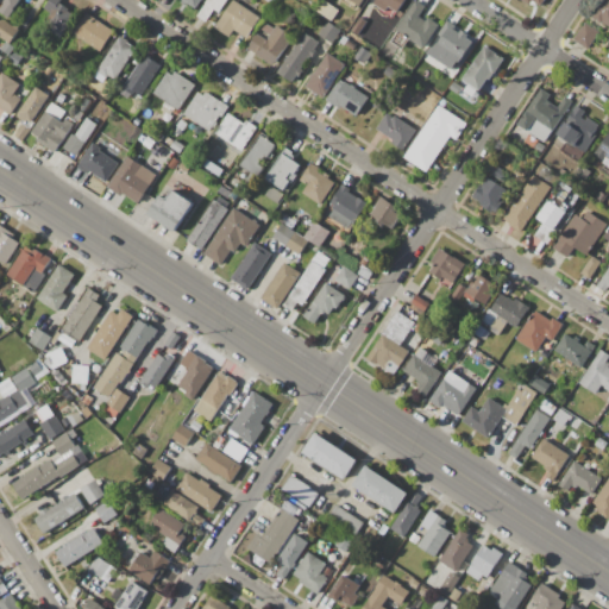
[(0,11),(0,0),(19,0),(13,10),(14,11),(10,18),(0,11)]
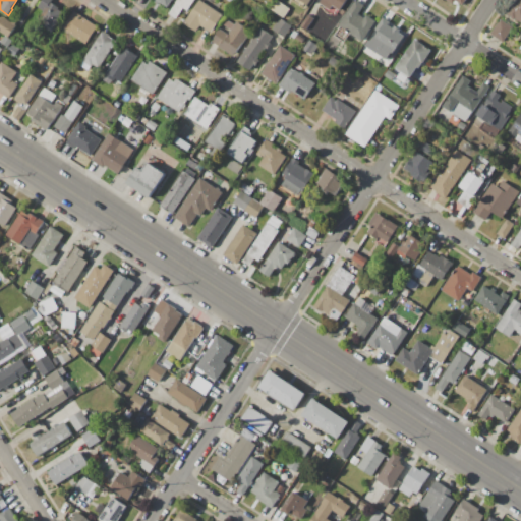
[(38,7),(42,0),(52,0),(51,2),(66,12),(52,32),(37,21),(44,11),(38,7)]
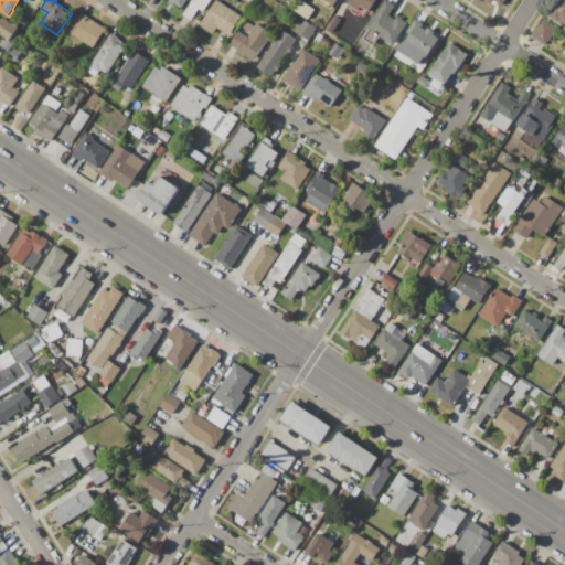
[(192,0),(211,0),(203,12),(198,8),(190,19),(183,14),(192,0)]
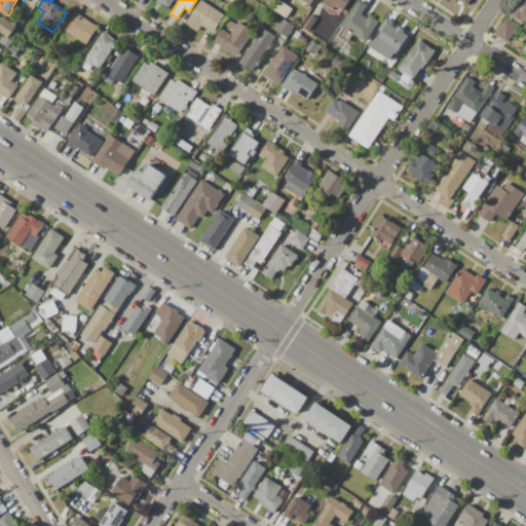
[(185,24),(200,0),(224,15),(213,33),(201,26),(197,32),(185,24)]
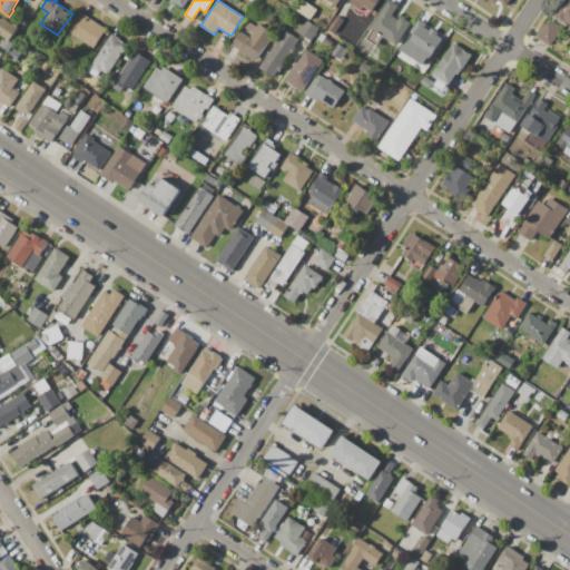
[(303,0),(316,10),(311,20),(296,10),(303,0)]
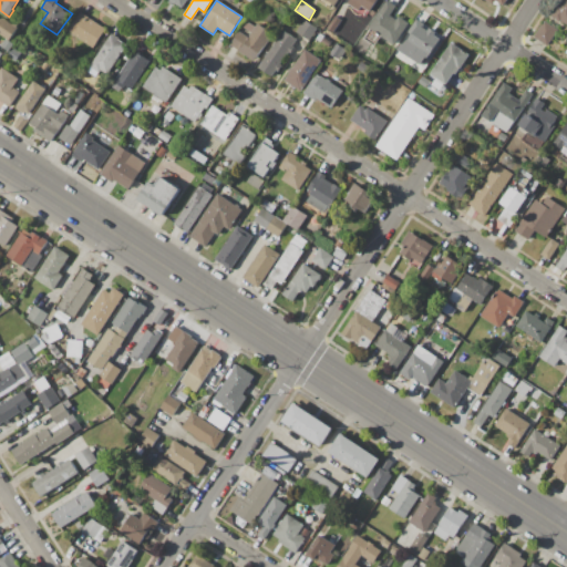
[(317,0),(338,0),(331,11),(317,0)]
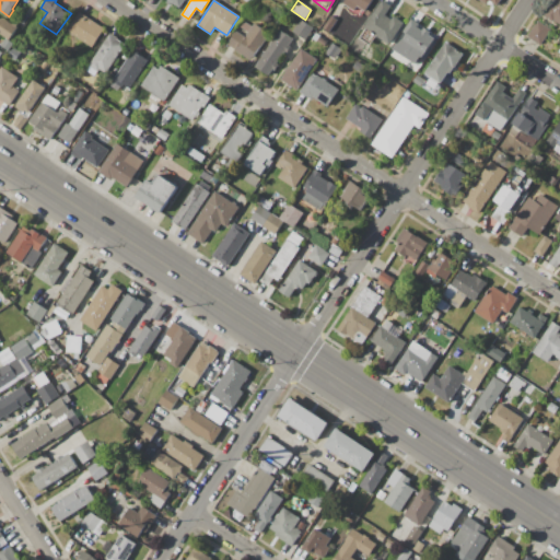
[(343,3),(346,0),(373,0),(366,10),(359,6),(356,11),(343,3)]
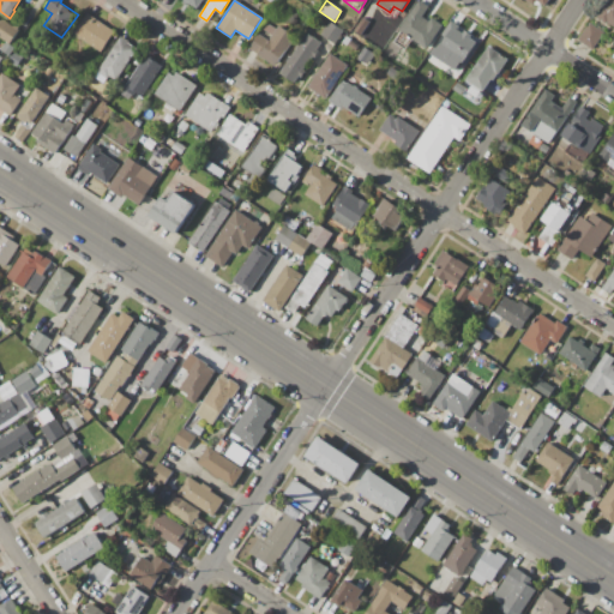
[(420,0),(429,7),(422,17),(429,22),(433,17),(444,24),(428,48),(399,30),(420,0)]
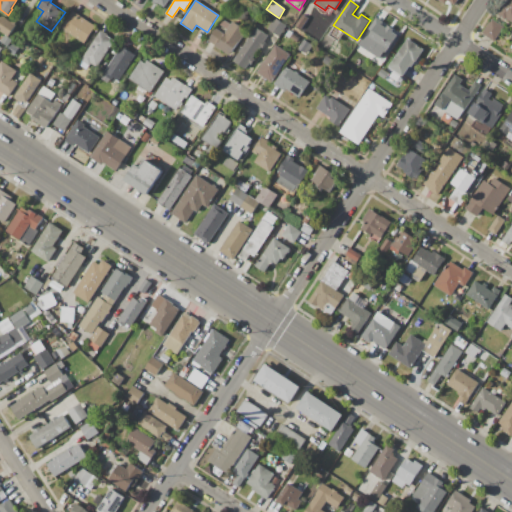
[(499,15),(508,0),(511,0),(511,21),(507,18),(506,20),(499,15)]
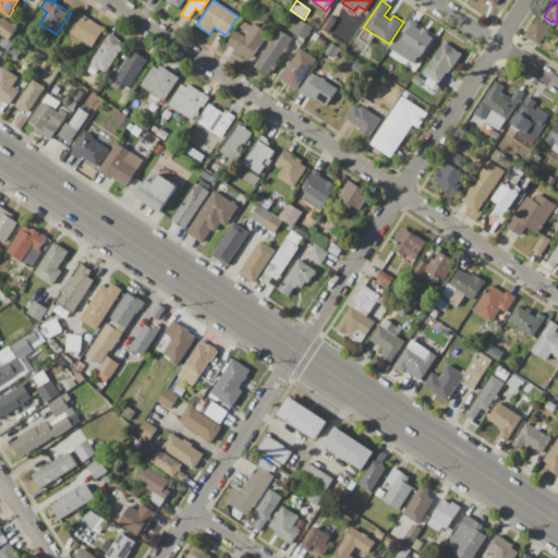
[(79,13),(91,22),(92,20),(104,27),(91,48),(65,32),(79,13)]
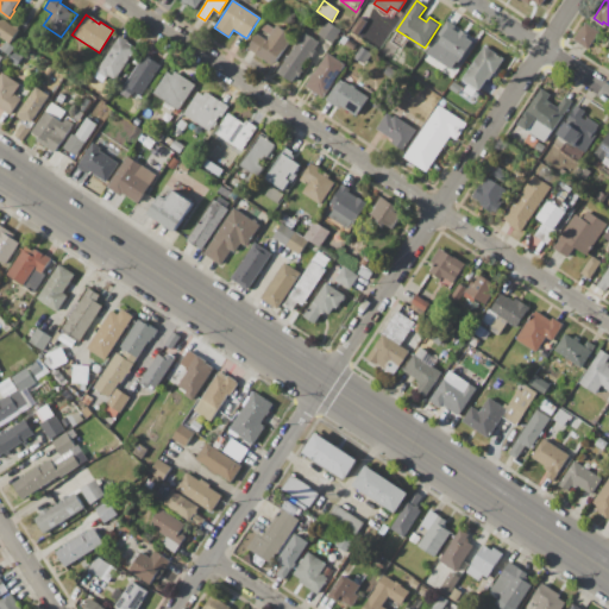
[(360,17),(368,22),(358,35),(351,31),(360,17)]
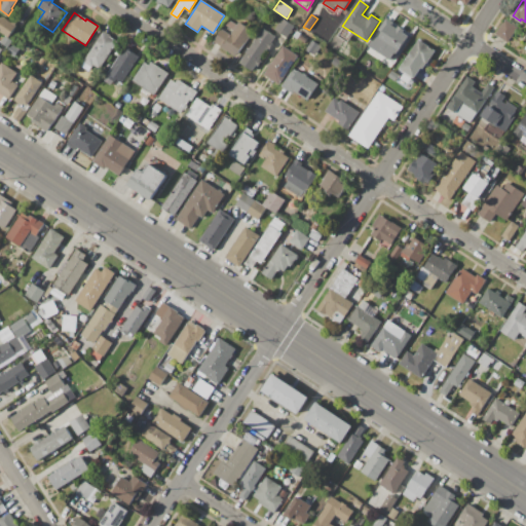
[(0,31),(6,36),(8,38),(16,27),(15,26),(16,24),(13,21),(11,23),(2,16),(1,19),(0,17),(0,31)]
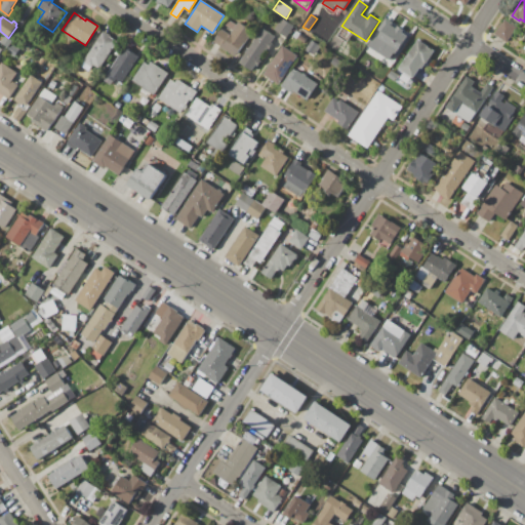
[(238,22),(252,32),(236,56),(212,42),(220,29),(230,35),(233,31),(224,25),(228,18),(236,25),(238,22)]
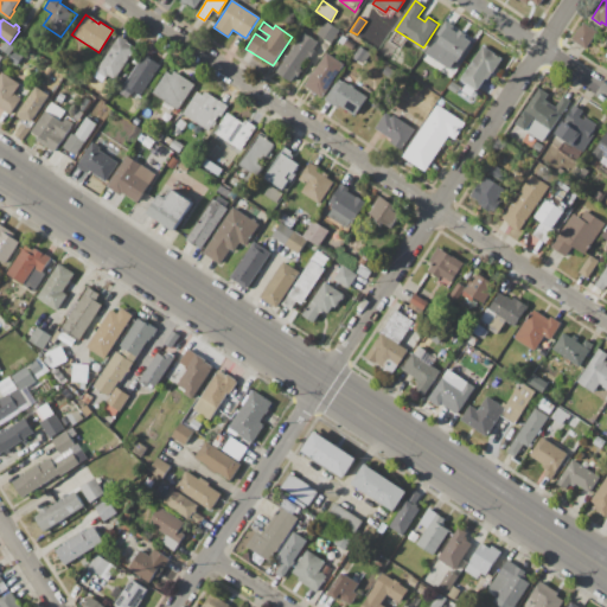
[(325,21),(340,31),(332,44),(318,34),(325,21)]
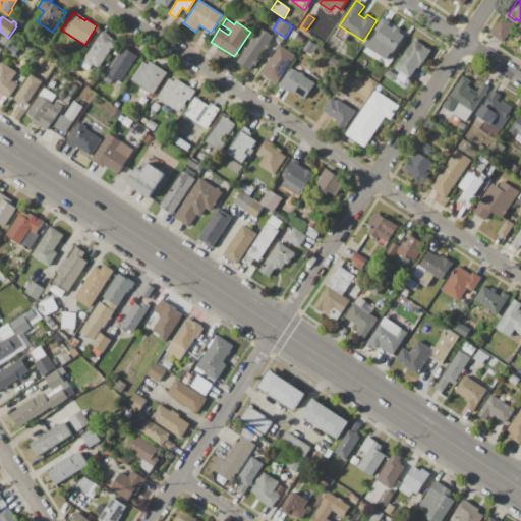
[(383,18),(390,22),(388,25),(393,30),(395,26),(400,30),(398,33),(404,37),(388,61),(365,45),(369,39),(370,40),(373,36),(374,37),(378,32),(374,30),(383,18)]
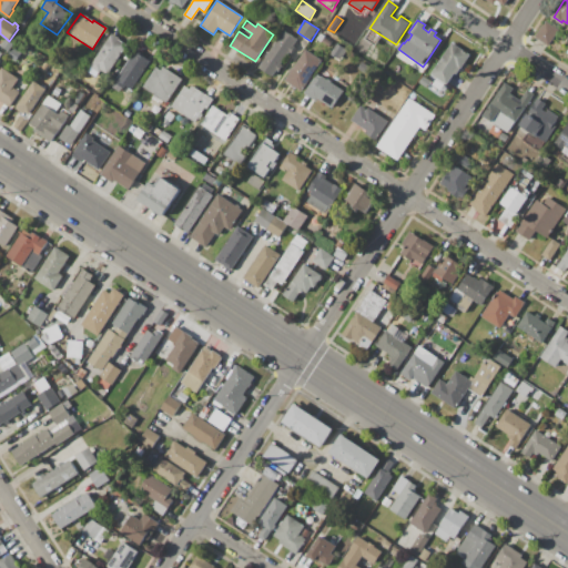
[(536,38),(546,21),(559,29),(548,46),(536,38)]
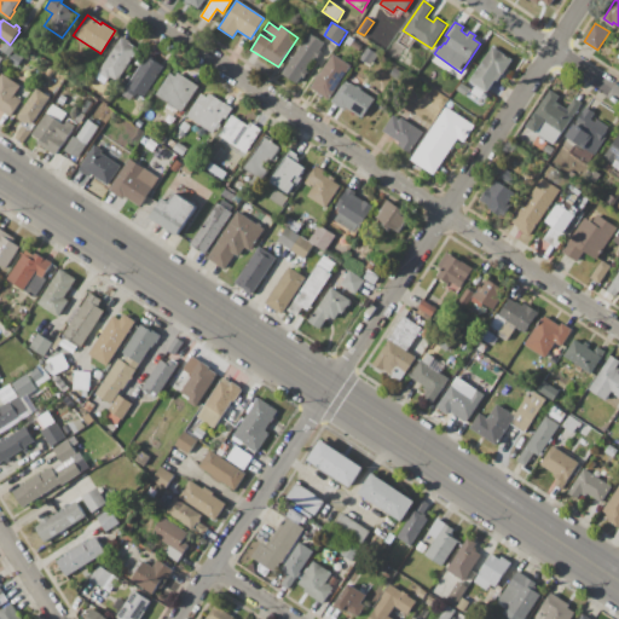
[(282,74),(308,33),(324,42),(319,50),(322,51),(317,58),(314,57),(306,70),(308,71),(302,81),(300,79),(298,84),(282,74)]
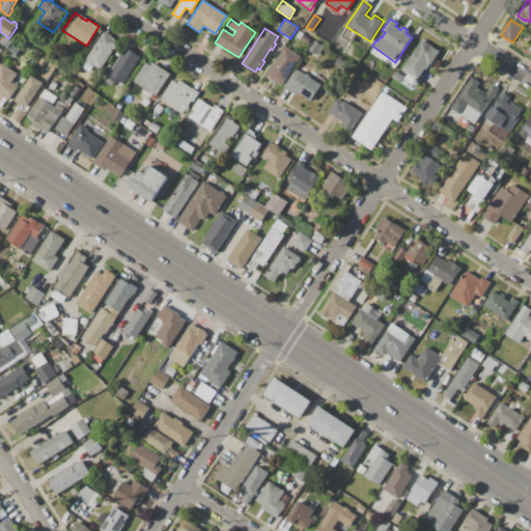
[(83,62),(104,32),(106,34),(107,32),(111,35),(110,36),(119,43),(116,47),(115,46),(100,68),(94,65),(92,68),(83,62)]
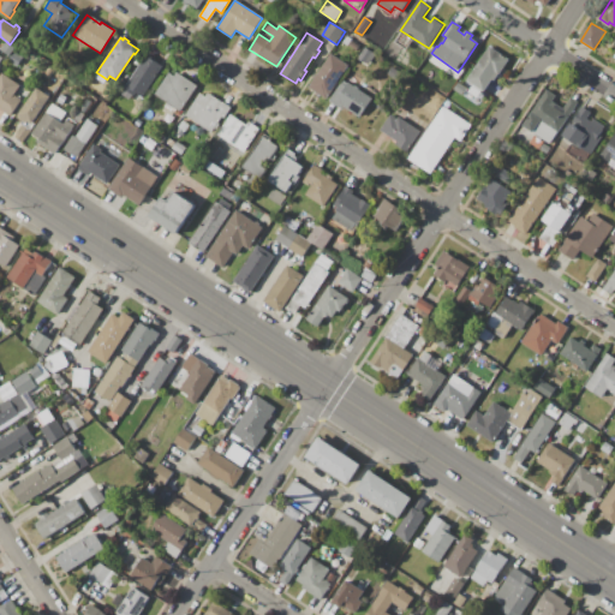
[(7,42),(10,45),(16,48),(10,55),(1,51),(7,42)]
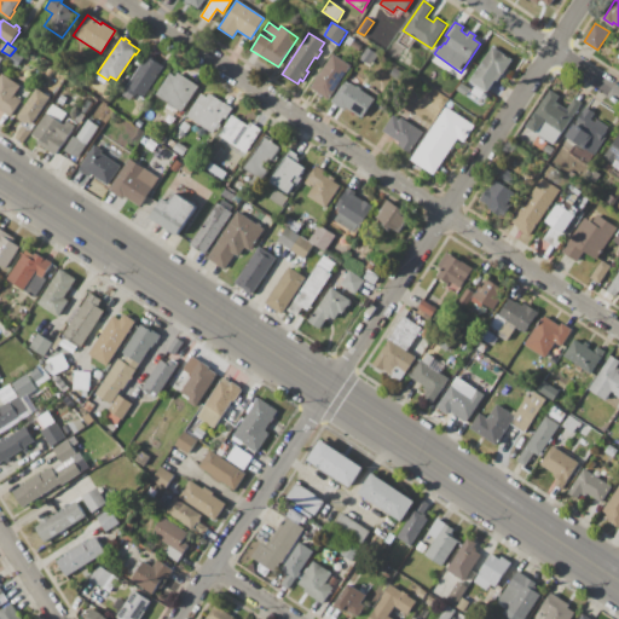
[(472,80),(493,46),(513,59),(503,75),(502,74),(497,81),(496,80),(489,92),(472,80)]
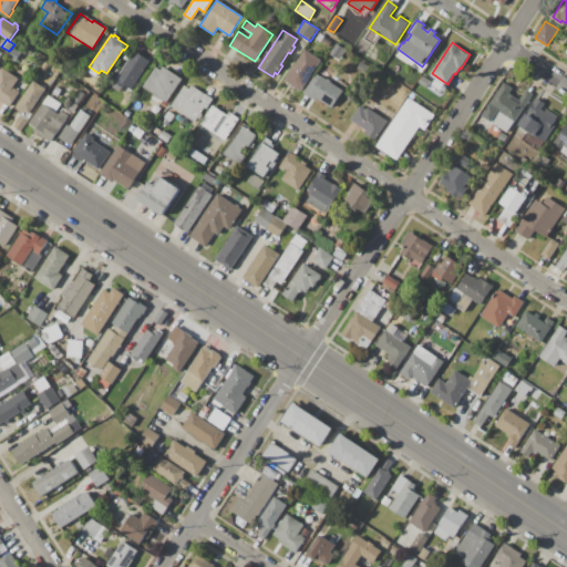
[(337,43),(346,49),(339,60),(330,54),(337,43)]
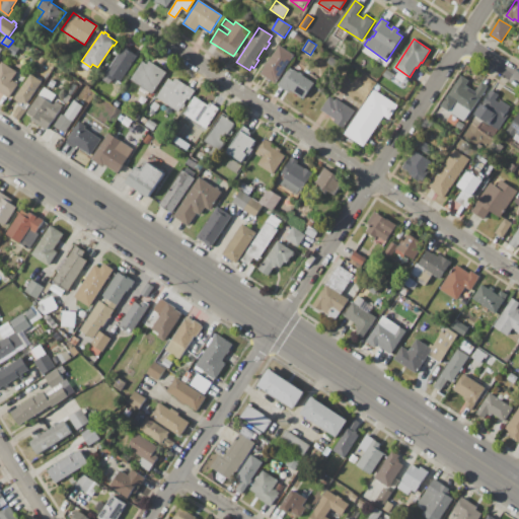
[(13,45),(19,49),(14,56),(8,52),(13,45)]
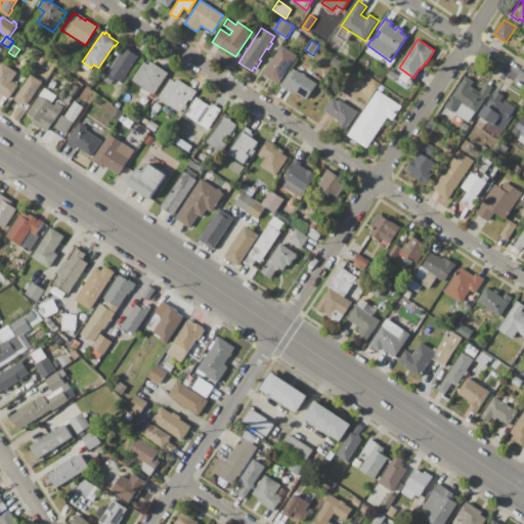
[(104,76),(124,45),(129,49),(128,50),(138,56),(121,83),(115,79),(113,82),(112,81),(110,85),(103,82),(106,77),(104,76)]
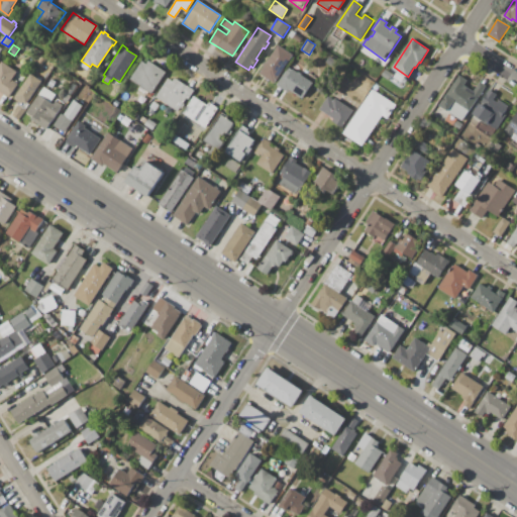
[(260,74),(264,67),(263,66),(265,62),(267,63),(278,44),(294,55),(275,84),(260,74)]
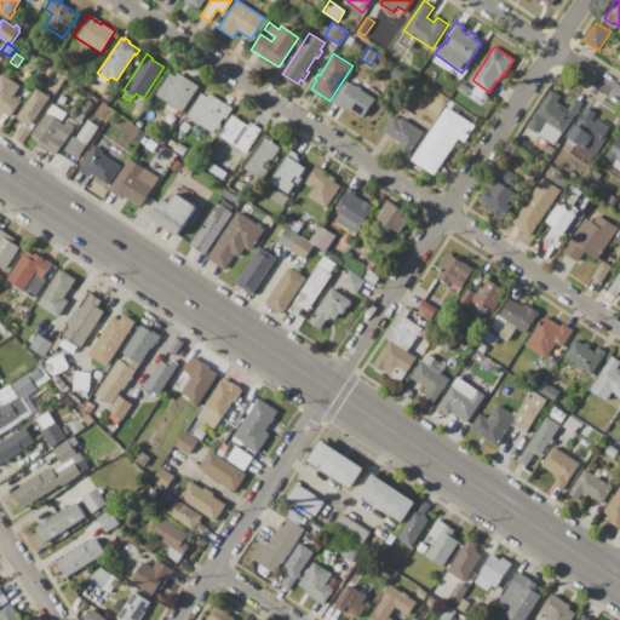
[(396,67),(402,72),(397,80),(390,75),(396,67)]
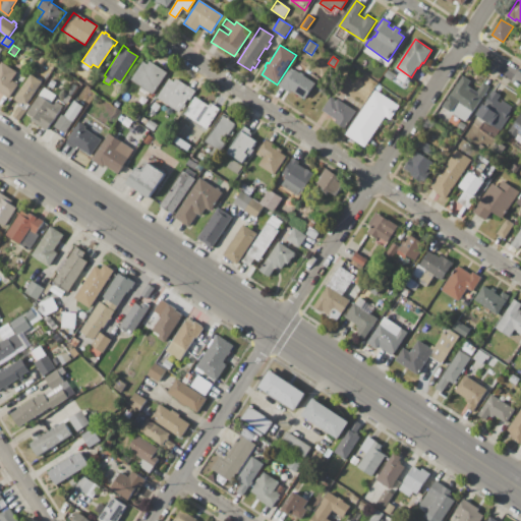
[(142,61),(148,64),(150,61),(167,72),(153,95),(130,80),(142,61)]
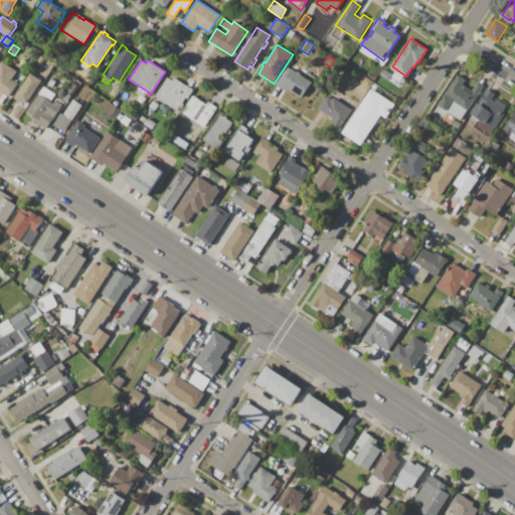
[(0,62),(1,61),(17,71),(12,79),(18,83),(9,98),(0,92),(0,62)]
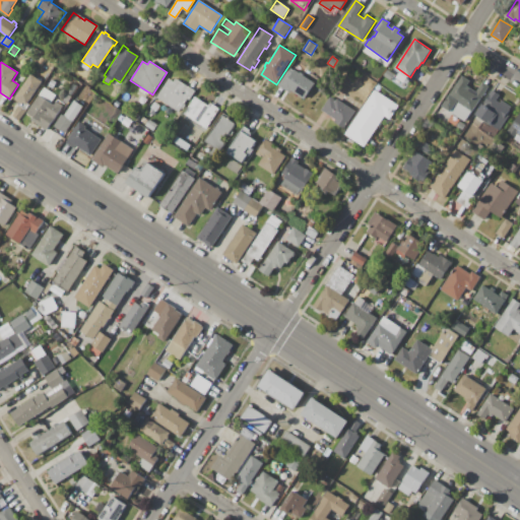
[(278,85),(289,68),(294,70),(295,69),(300,73),(300,72),(304,74),(303,75),(315,83),(305,100),(291,90),(289,93),(278,85)]
